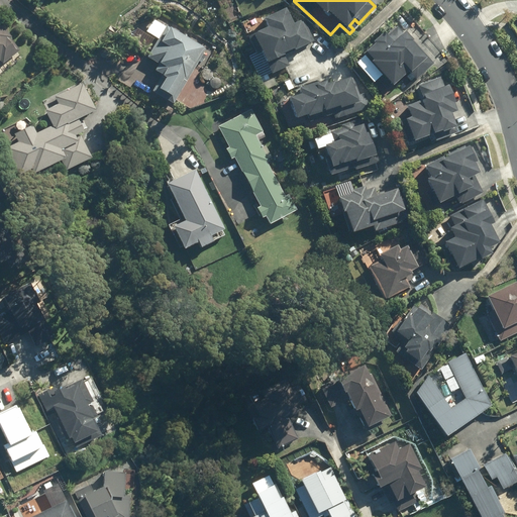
[(251,33),(269,75),(288,67),(283,55),(313,41),(303,19),(292,24),(285,9),(262,19),(266,27),(251,33)]
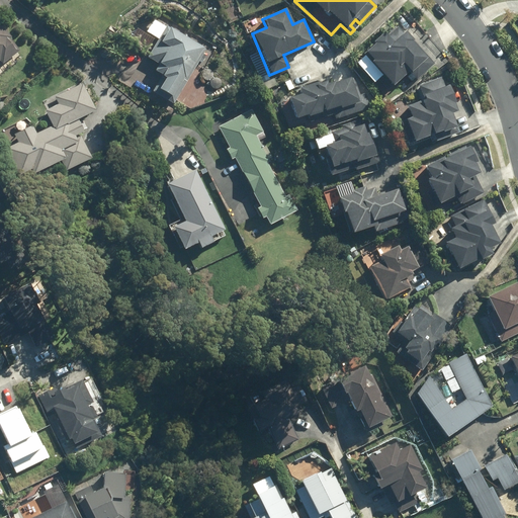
[(0,23),(0,61),(3,64),(20,51),(10,38),(12,37),(1,23),(0,23)]
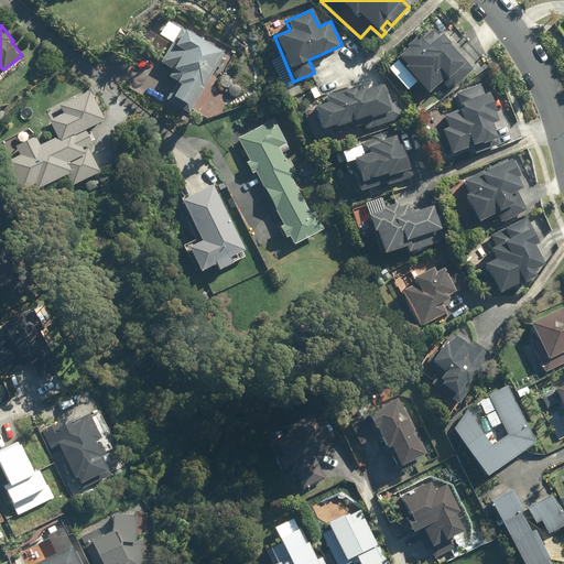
[(182,28),(162,63),(174,69),(170,77),(177,82),(166,100),(190,114),(225,53),(182,28)]
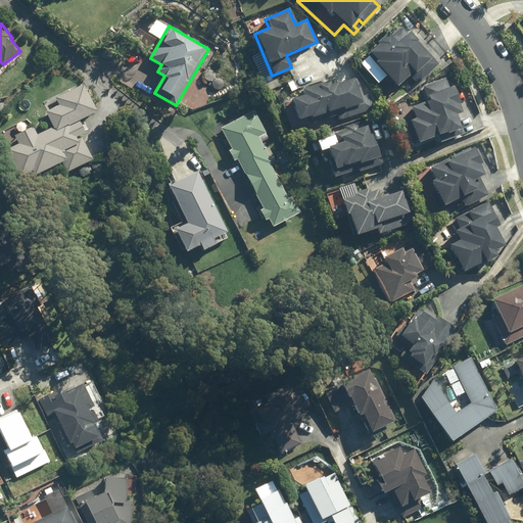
[(369,55),(359,64),(377,84),(385,77),(395,88),(412,73),(414,75),(411,77),(416,82),(418,80),(420,82),(438,64),(409,33),(407,34),(400,28),(390,37),(387,33),(376,43),(377,45),(368,53),(369,55)]
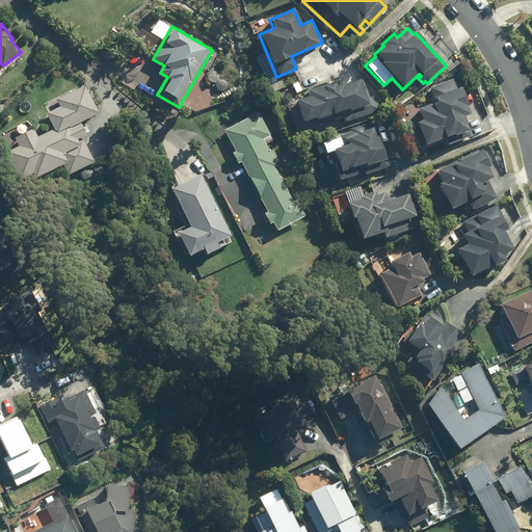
[(308,98),(296,101),(303,123),(315,118),(316,122),(342,112),(345,123),(379,111),(373,96),(369,97),(363,79),(343,85),(342,84),(335,87),(334,84),(325,87),(325,85),(306,91),(308,98)]
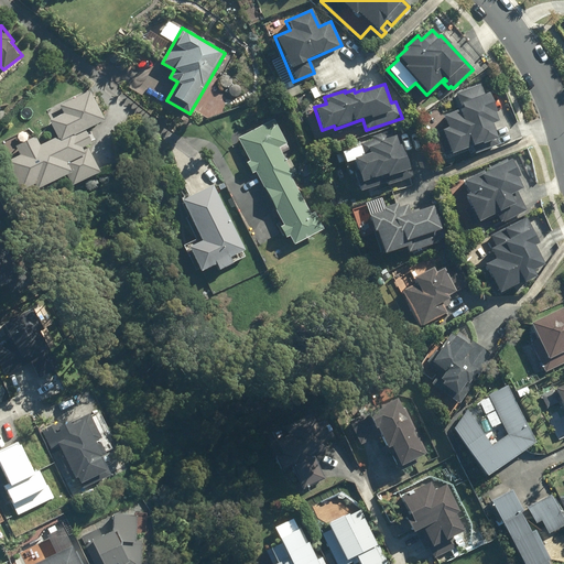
[(440,131),(449,154),(472,147),(474,153),(499,144),(490,125),(497,121),(494,114),(495,112),(487,94),(484,95),(479,84),(454,94),(461,109),(441,116),(446,128),(440,131)]
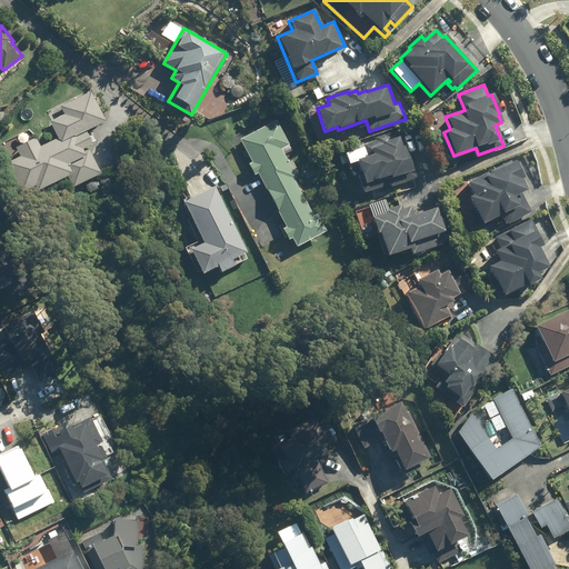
[(6,163),(21,193),(33,188),(36,192),(66,178),(70,189),(100,175),(88,148),(91,146),(85,132),(105,122),(90,92),(59,107),(63,116),(48,122),(57,139),(39,147),(36,138),(15,148),(19,157),(6,163)]
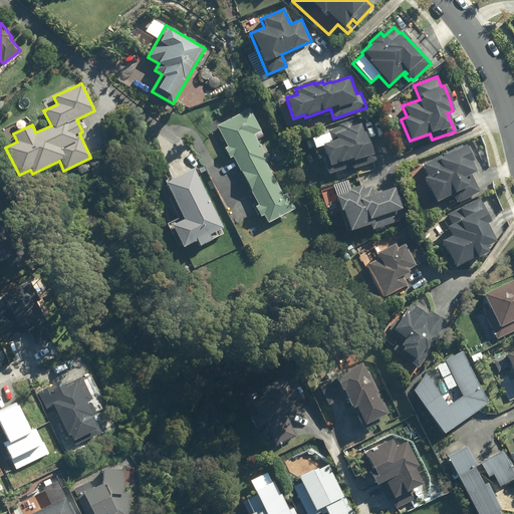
[(217,125),(269,223),(295,209),(287,194),(284,195),(266,162),(268,161),(254,135),(262,131),(250,108),(217,125)]
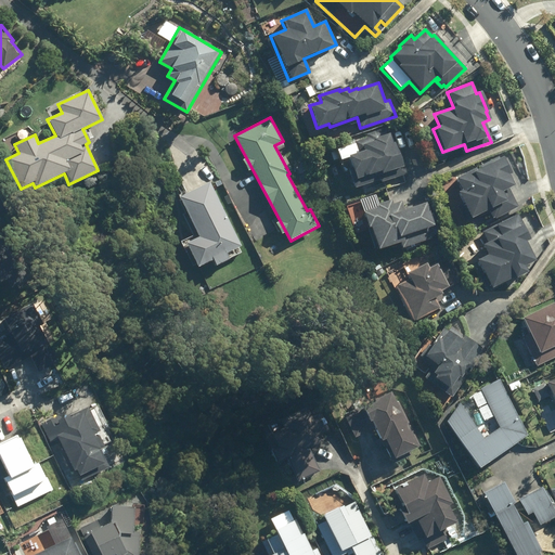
[(352,144),(335,150),(343,173),(348,171),(353,189),(379,180),(379,183),(407,173),(398,150),(395,151),(386,127),(365,134),(366,138),(352,142),(352,144)]
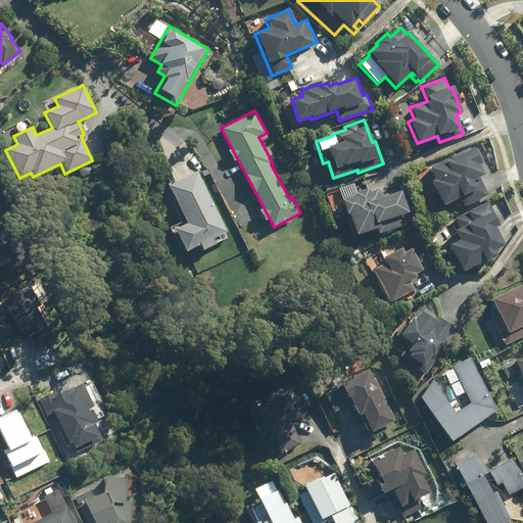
[(430,181),(442,206),(459,198),(463,207),(487,195),(479,177),(483,175),(478,164),(480,163),(473,148),(470,149),(469,147),(427,168),(433,180),(430,181)]
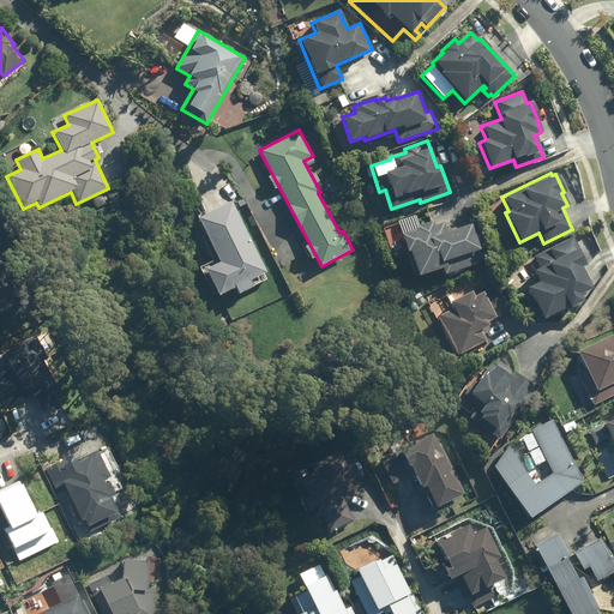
[(268,272),(233,202),(199,218),(221,263),(206,270),(221,296),(236,288),(240,295),(254,287),(252,281),(268,272)]
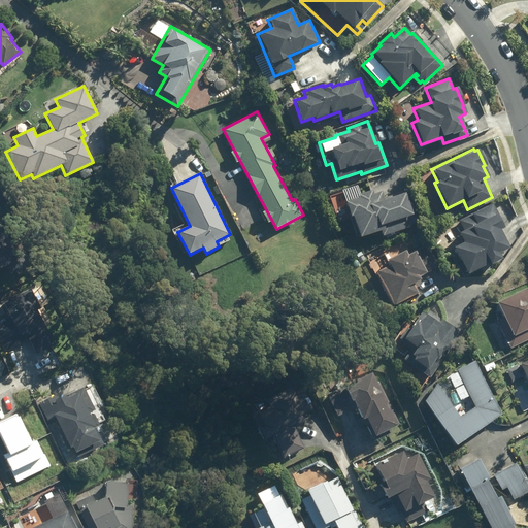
[(351,217),(358,238),(380,231),(381,236),(420,224),(413,202),(409,203),(405,191),(383,198),(381,192),(372,195),(371,191),(356,196),(356,198),(343,202),(349,218),(351,217)]
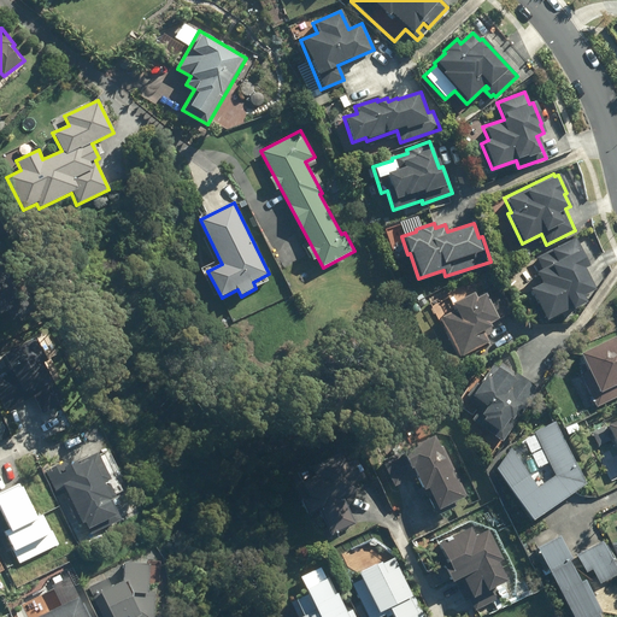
[(528,289),(545,322),(585,303),(582,297),(594,291),(583,269),(589,265),(575,238),(535,258),(541,270),(534,272),(540,285),(528,289)]
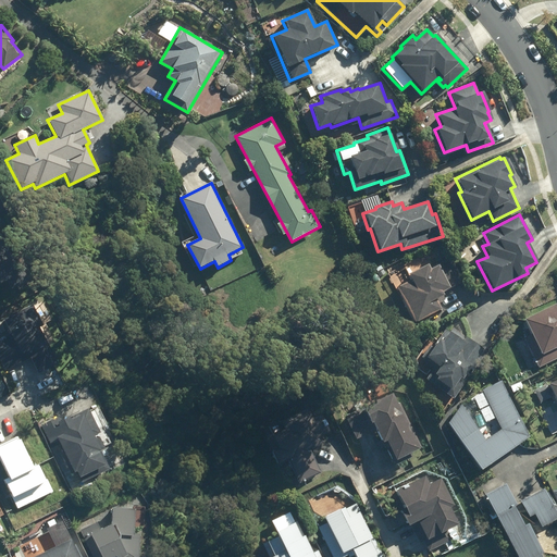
[(0,283),(4,282),(9,291),(26,282),(5,238),(0,240),(0,283)]
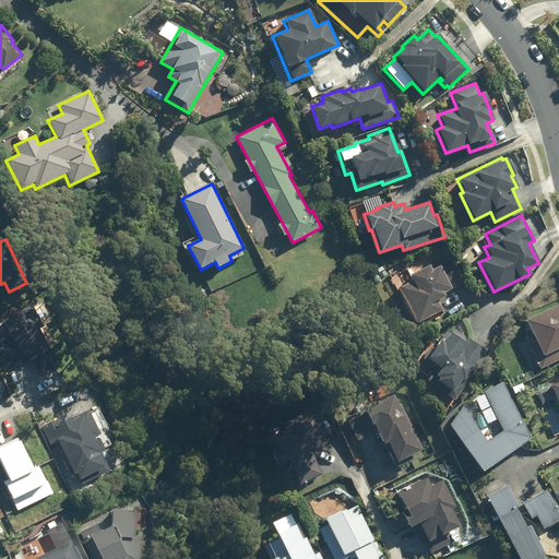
[(396,289),(414,324),(441,311),(438,305),(445,301),(442,294),(465,283),(452,258),(433,266),(432,264),(408,276),(412,282),(396,289)]
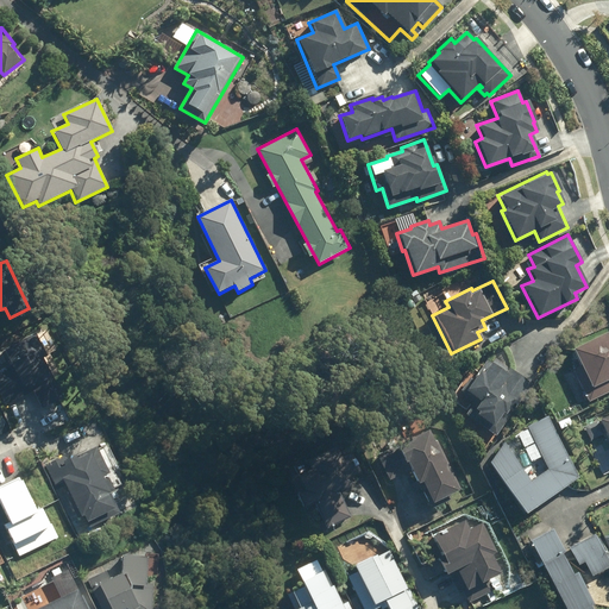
[(588,402),(608,391),(608,332),(573,350),(581,365),(571,370),(588,402)]
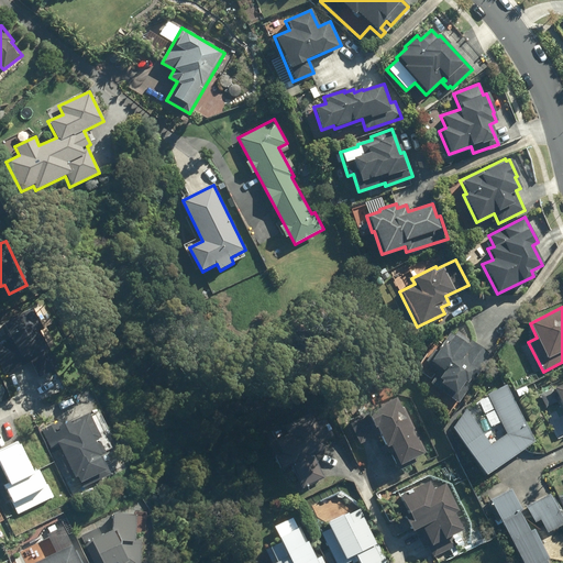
[(41,330),(31,309),(2,323),(20,360),(26,356),(37,376),(55,367),(37,332),(41,330)]
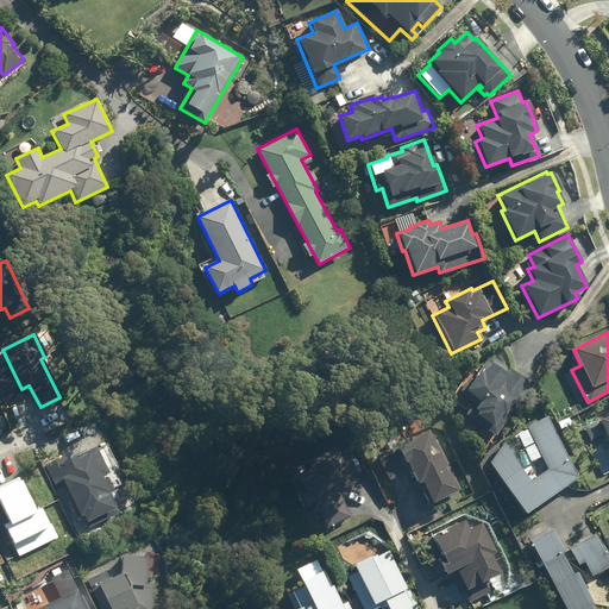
[(464,414),(495,437),(532,384),(495,358),(490,363),(487,360),(464,391),(475,400),(464,414)]
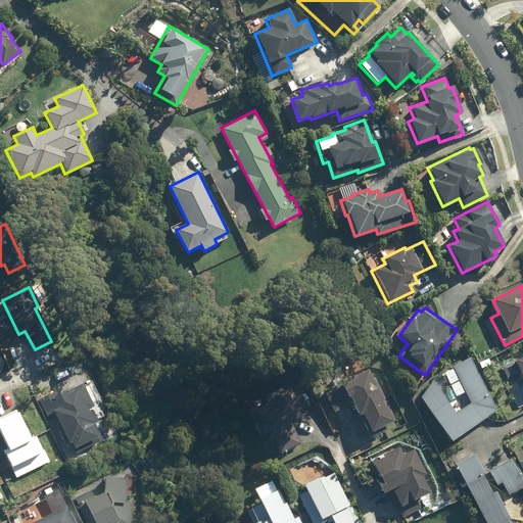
[(454,442),(498,411),(471,358),(453,367),(472,402),(457,413),(438,386),(433,381),(422,398),(454,442)]
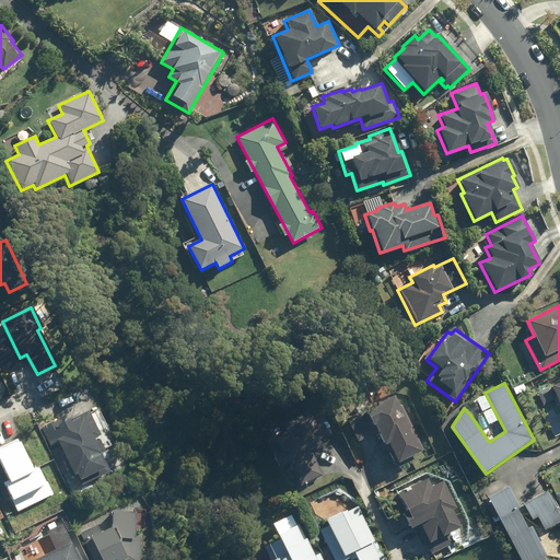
[(415,457),(423,453),(396,396),(348,420),(359,442),(380,432),(395,464),(397,464),(399,468),(416,461),(415,457)]
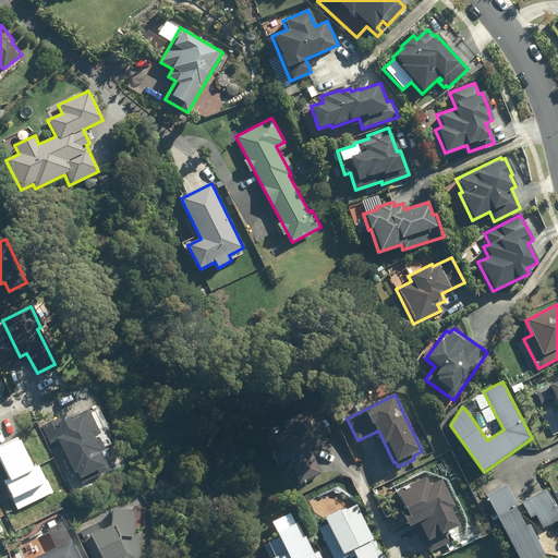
[(58,419),(40,426),(74,497),(97,486),(95,481),(100,477),(98,474),(108,470),(100,452),(105,451),(97,435),(99,434),(87,410),(60,423),(58,419)]
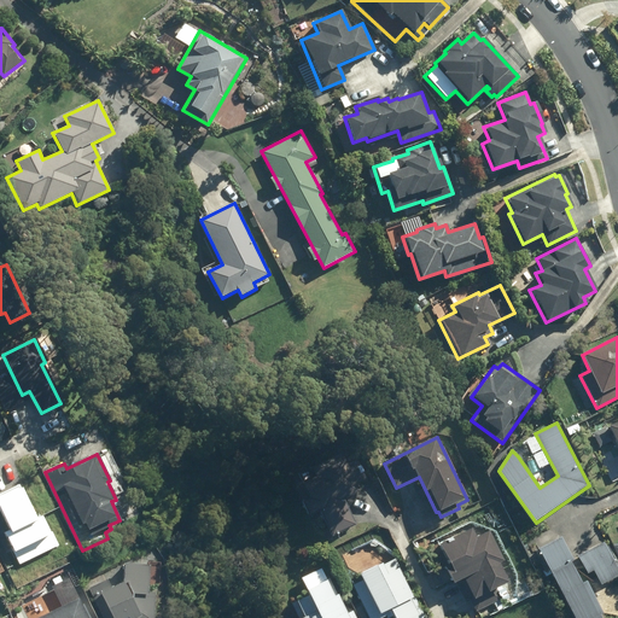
[(299,474),(291,479),(303,503),(304,503),(312,518),(322,513),(333,537),(359,525),(347,500),(362,493),(359,485),(368,481),(359,460),(349,465),(344,454),(314,468),(319,479),(304,485),(299,474)]
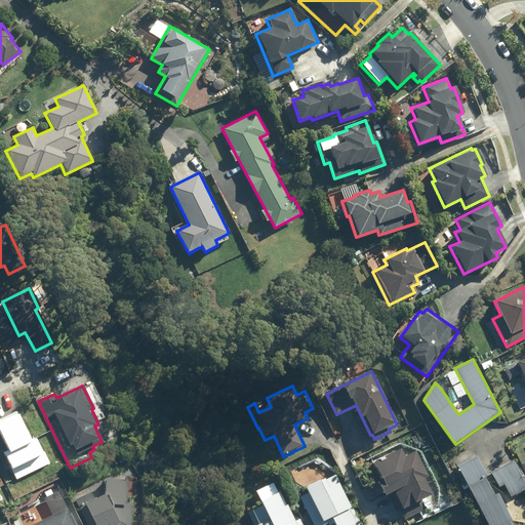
[(15,480),(49,463),(43,451),(41,453),(34,439),(29,441),(15,412),(0,418),(0,439),(5,451),(2,453),(9,470),(10,470),(15,480)]
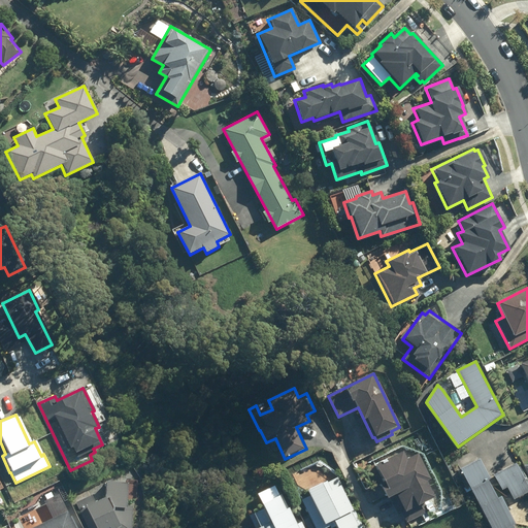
[(406,460),(402,453),(375,466),(384,483),(380,486),(387,499),(389,498),(397,515),(400,513),(405,523),(428,512),(423,503),(434,498),(426,482),(430,480),(417,455),(406,460)]
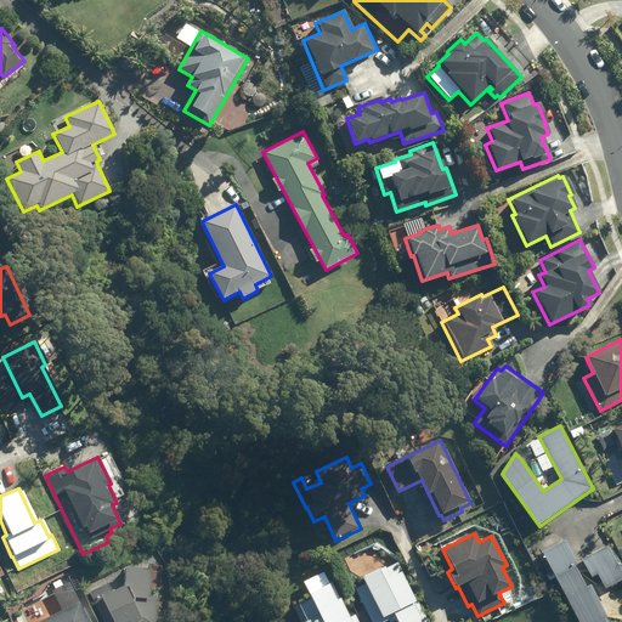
[(565,541),(542,553),(577,621),(605,621),(609,618),(591,586),(586,588),(575,566),(578,565),(565,541)]
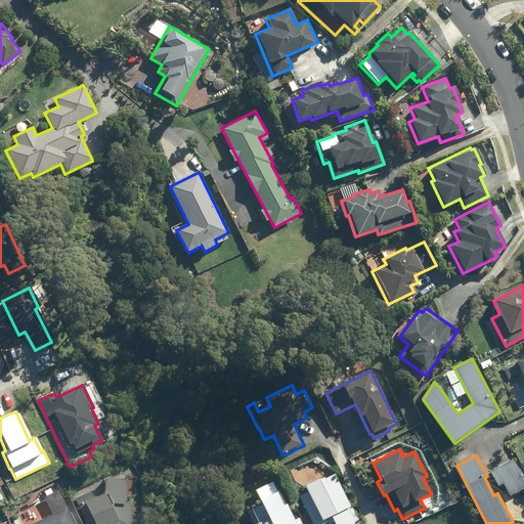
[(523,482),(513,460),(489,472),(497,487),(504,484),(510,497),(523,489),(523,482)]
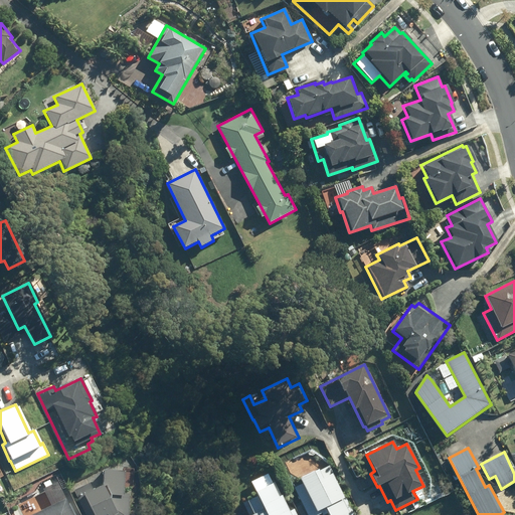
[(295,489),(308,514),(320,514),(328,511),(330,514),(353,514),(354,514),(343,492),(342,493),(330,467),(320,472),(320,470),(302,479),(304,485),(295,489)]
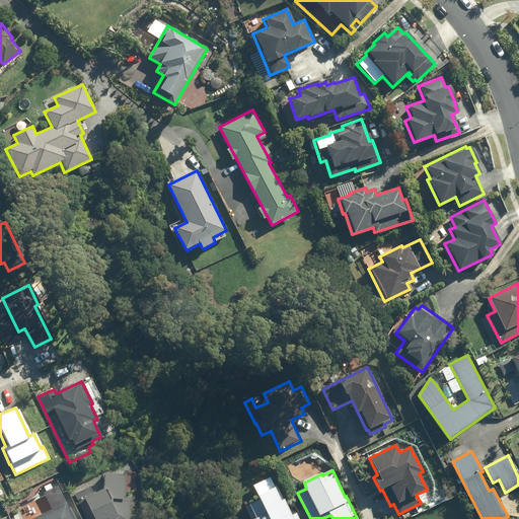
[(124,499),(125,477),(106,475),(104,491),(92,496),(89,488),(76,493),(87,518),(128,518),(130,499),(124,499)]
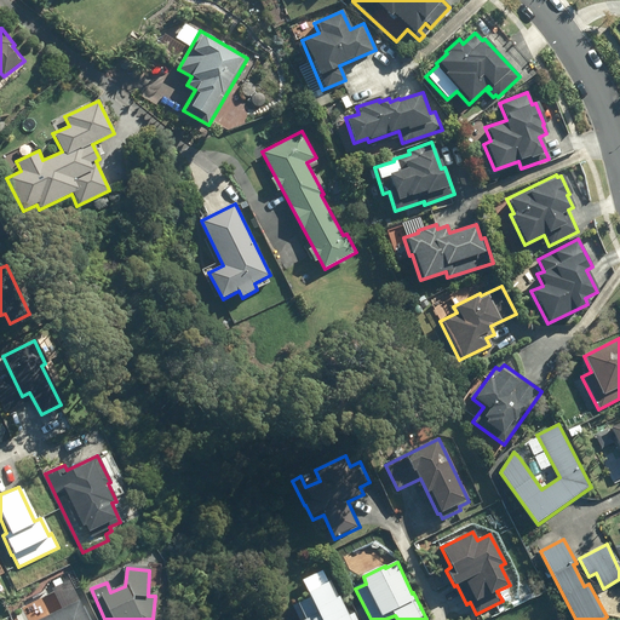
[(350,619),(340,598),(337,601),(329,585),(310,593),(313,600),(299,606),(305,619),(350,619)]
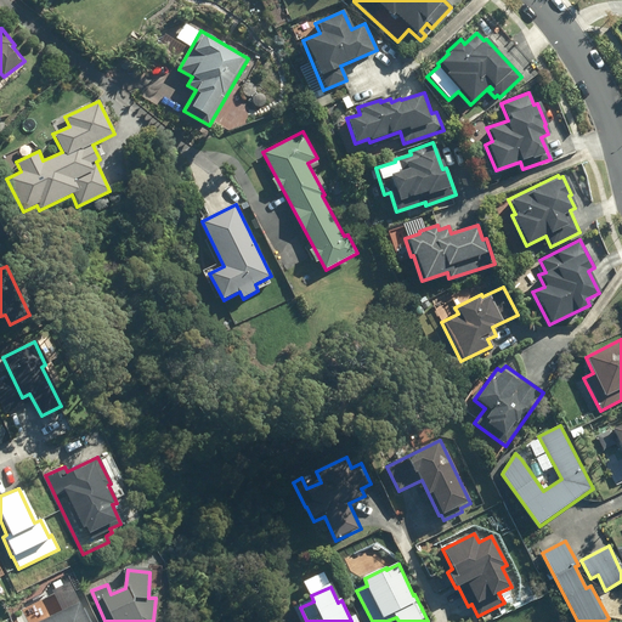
[(78,604),(37,621),(89,621),(83,609),(80,610),(78,604)]
